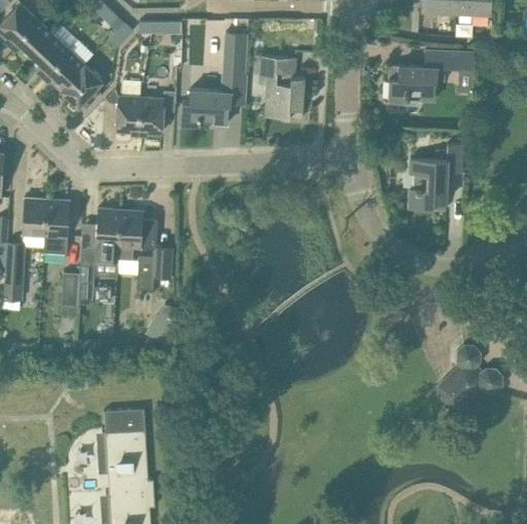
[(85,0),(84,2),(101,18),(109,9),(99,0),(85,0)]
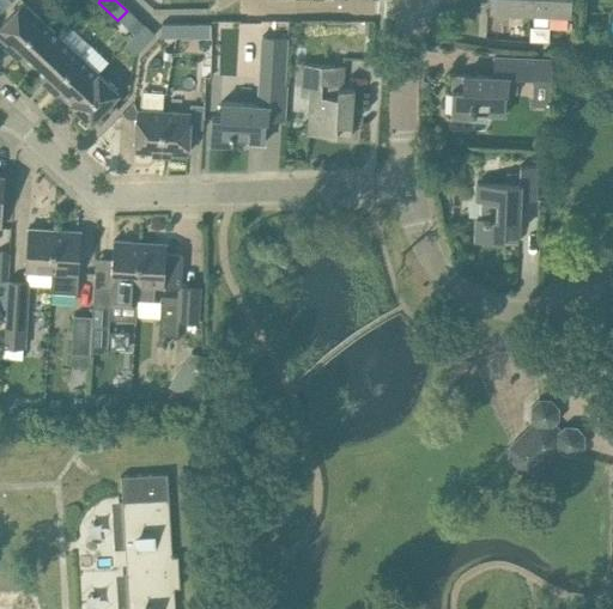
[(491,0),(491,14),(530,17),(530,0),(491,0)]
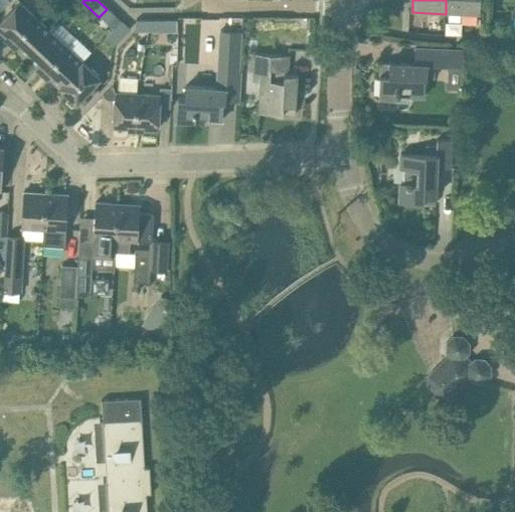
[(479,0),(446,0),(446,14),(478,15),(479,0)]
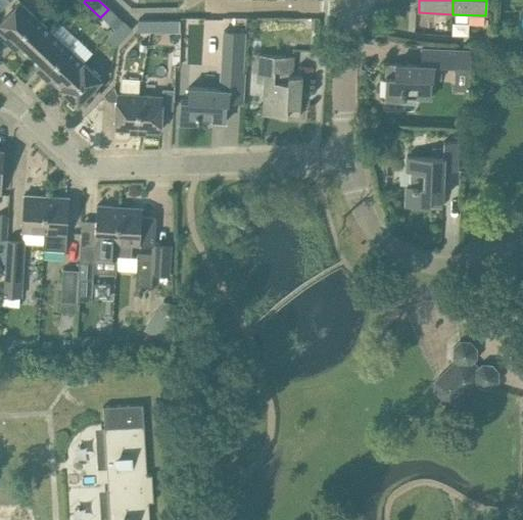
[(36,20),(19,5),(0,25),(0,33),(12,45),(36,20)]
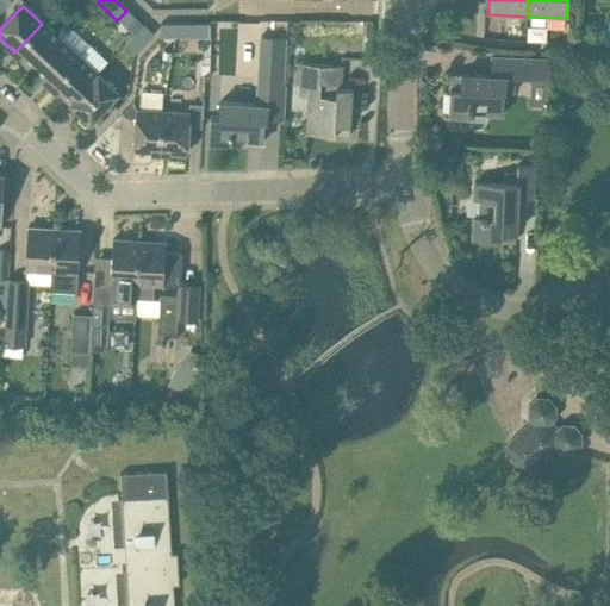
[(117,20),(126,30),(136,20),(126,11),(117,20)]
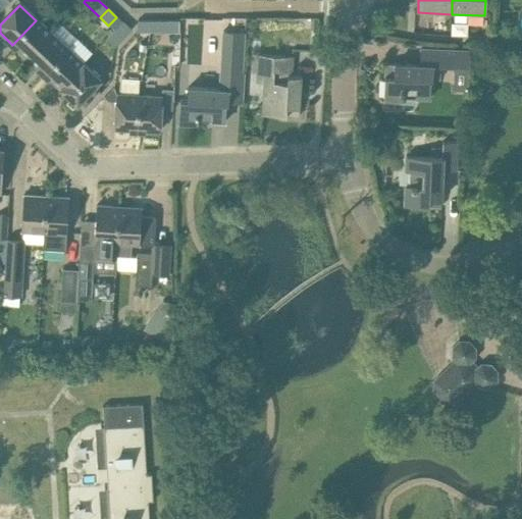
[(29,60),(52,35),(36,20),(12,45),(29,60)]
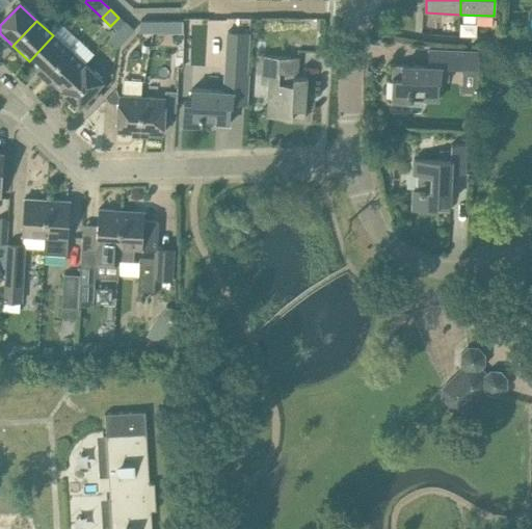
[(117,50),(135,31),(126,23),(109,42),(117,50)]
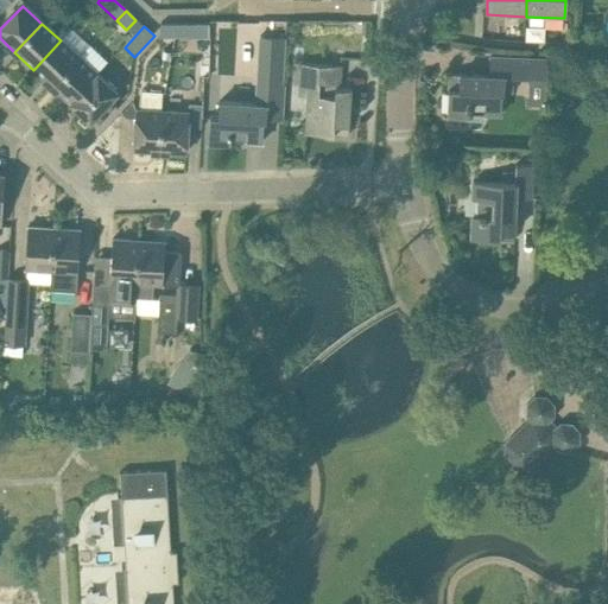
[(210,26),(162,26),(162,40),(210,40),(210,26)]
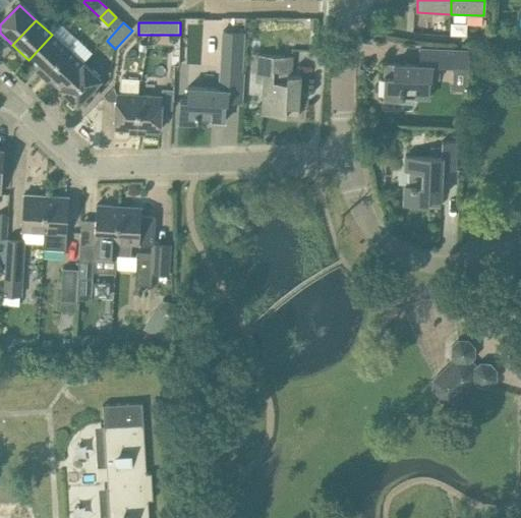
[(44,74),(68,50),(61,43),(52,35),(29,60),(37,68),(44,74)]
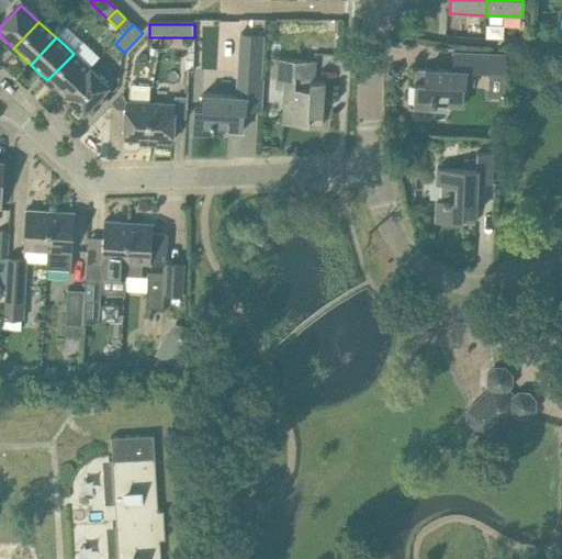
[(65,97),(90,70),(80,60),(74,54),(47,80),(55,87),(65,97)]
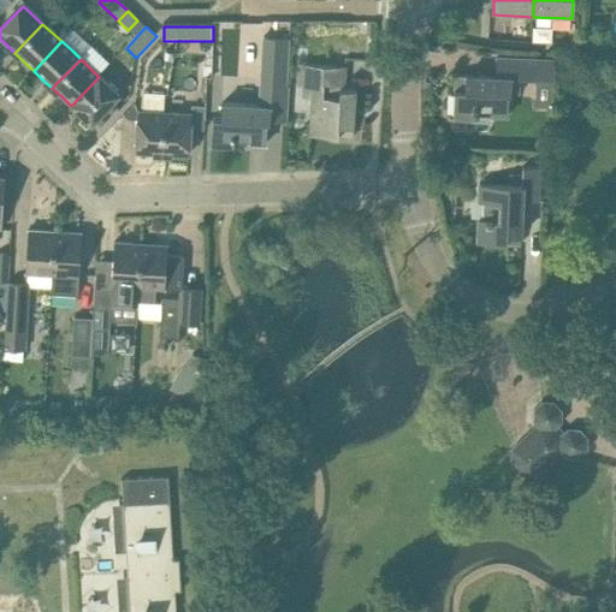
[(538,83),(538,75),(543,75),(543,90),(554,91),(555,64),(497,60),(496,79),(455,77),(454,120),(478,122),(478,117),(509,118),(510,96),(519,96),(520,82),(538,83)]
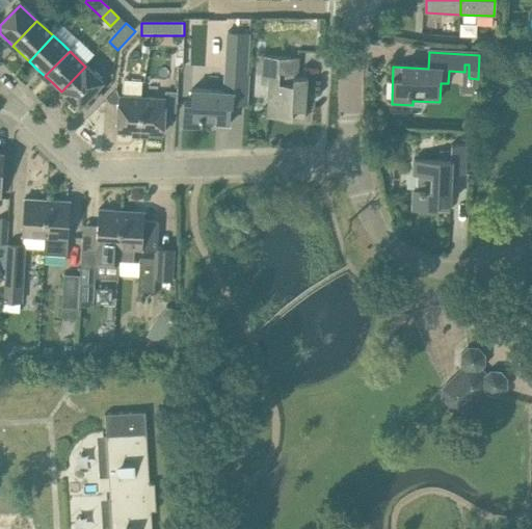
[(269,86),(268,98),(267,118),(304,121),(307,79),(297,79),(298,60),(263,58),(262,85),(269,86)]
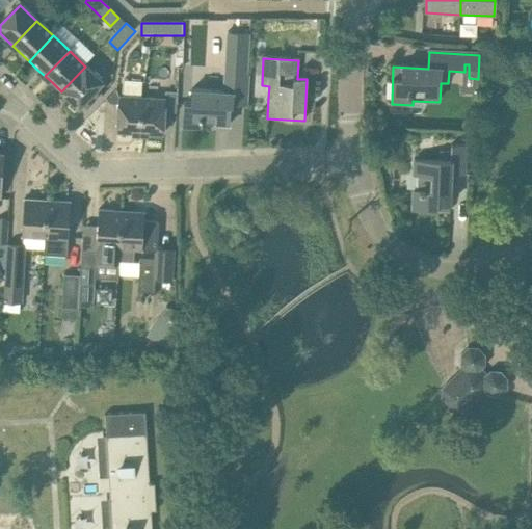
[(96,90),(103,83),(85,67),(61,91),(79,108),(80,107),(84,110),(100,94),(96,90)]
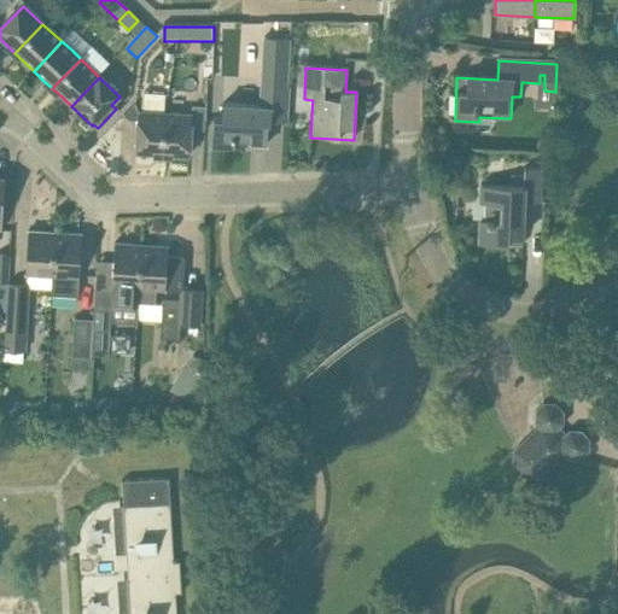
[(286,126),(289,101),(289,91),(261,88),(260,109),(222,106),(222,121),(214,120),(211,148),(234,150),(235,141),(251,142),(251,146),(267,147),(268,124),(286,126)]
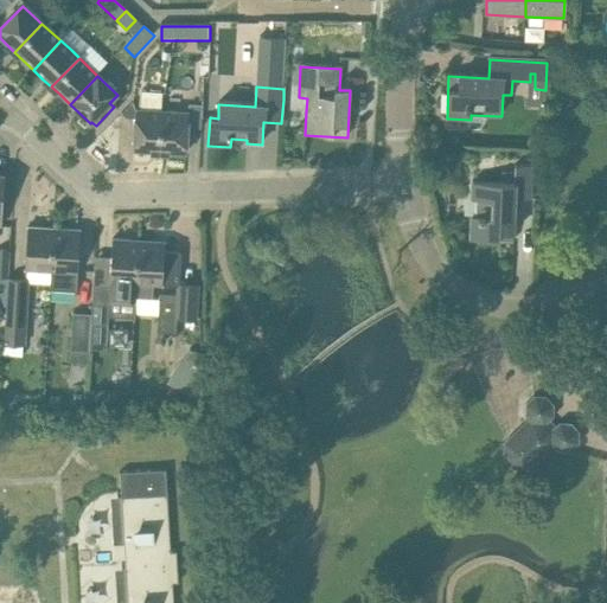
[(136,111),(134,152),(160,153),(163,113),(136,111)]
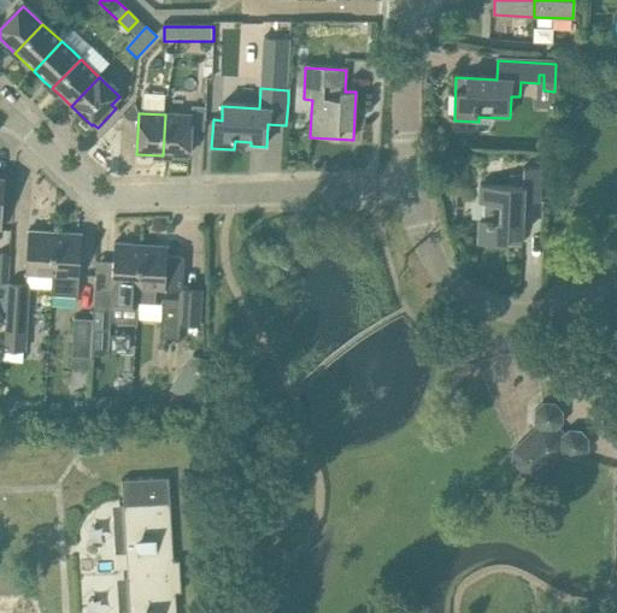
[(163,155),(189,158),(192,117),(165,115),(163,155)]
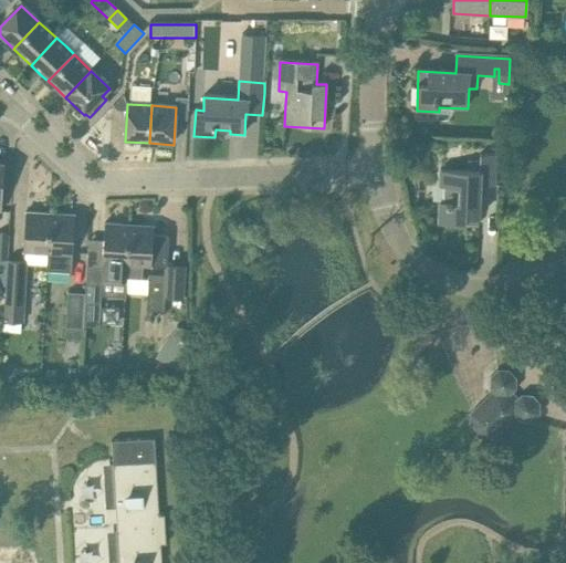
[(439,225),(479,227),(480,187),(494,188),(496,157),(480,156),(480,165),(468,164),(468,173),(441,171),(440,188),(447,188),(446,204),(440,204),(439,225)]
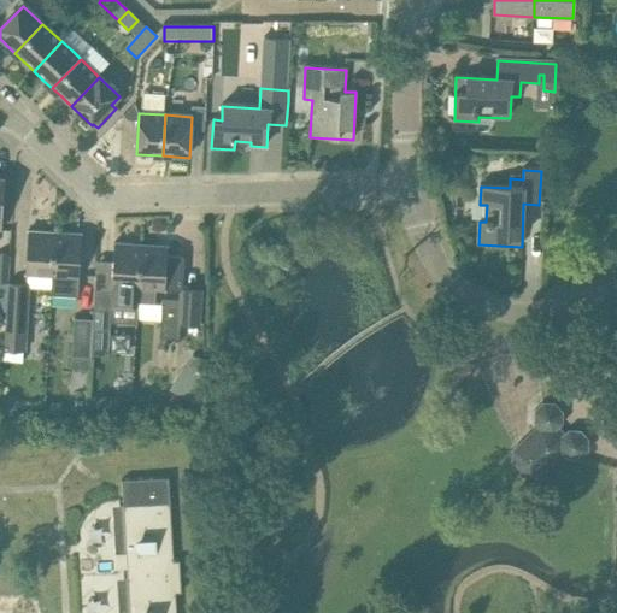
[(28,233),(25,276),(52,277),(52,296),(56,237),(46,237),(46,234),(28,233)]
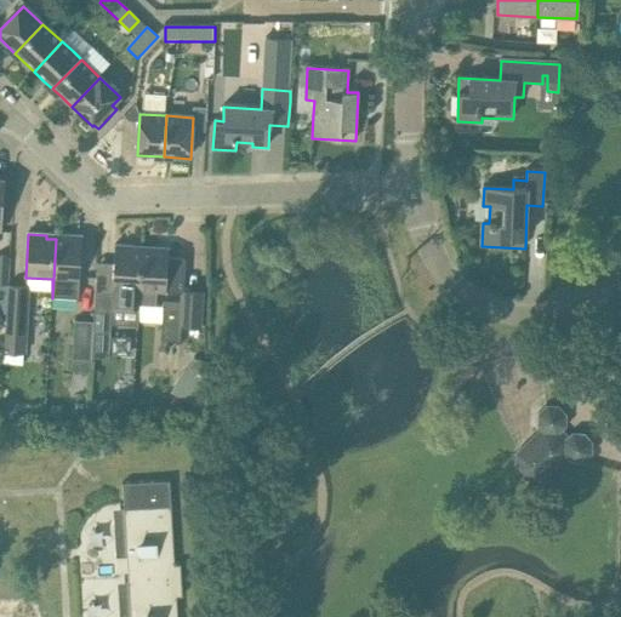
[(52,298),(79,301),(83,238),(64,236),(64,240),(56,239),(52,298)]
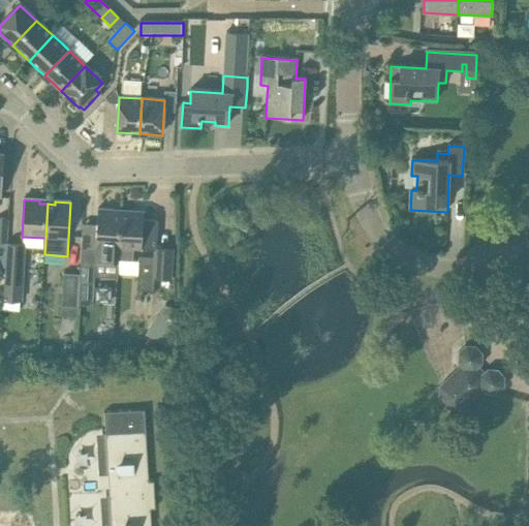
[(81,285),(79,307),(93,308),(95,286),(96,265),(118,266),(118,261),(119,249),(121,215),(113,214),(114,211),(98,210),(96,230),(95,251),(82,251),(81,276),(81,285)]
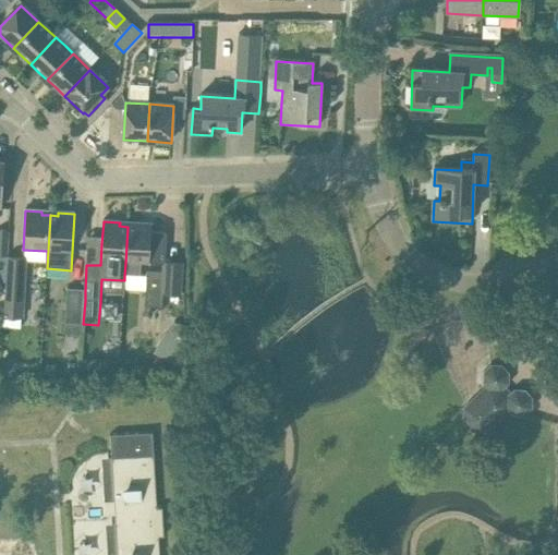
[(135,227),(128,227),(125,263),(124,276),(141,277),(141,264),(165,265),(166,234),(152,233),(152,225),(135,224),(135,227)]
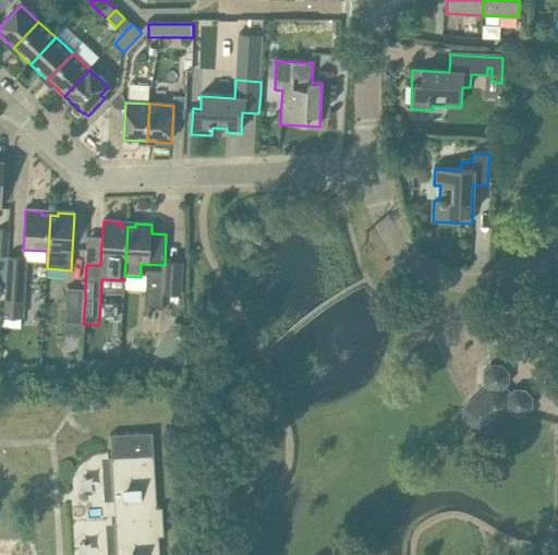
[(0,255),(9,256),(10,236),(0,234),(0,255)]
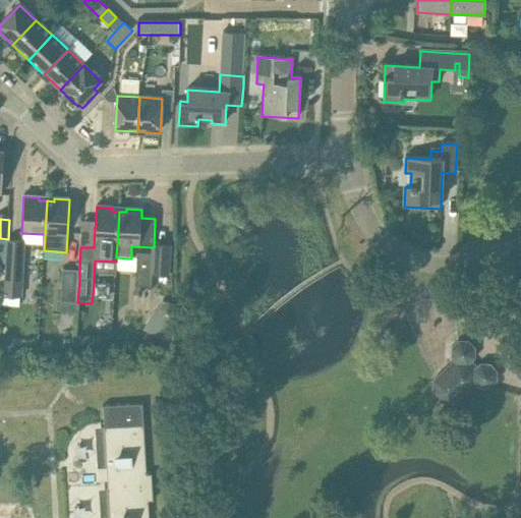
[(20,298),(21,274),(23,241),(7,240),(4,297),(20,298)]
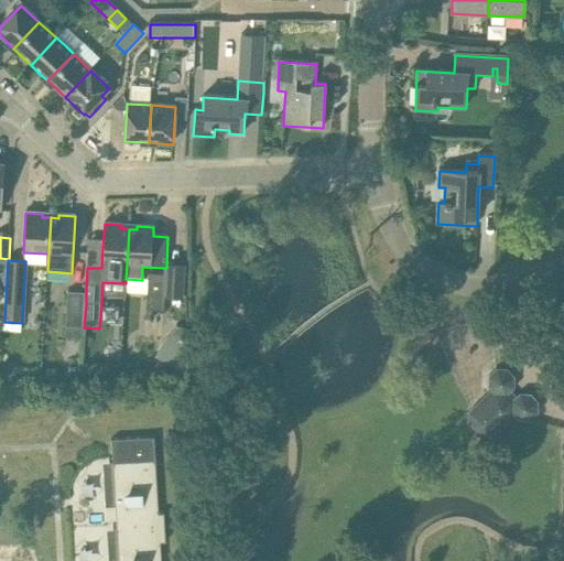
[(148,276),(145,311),(163,312),(165,277),(148,276)]
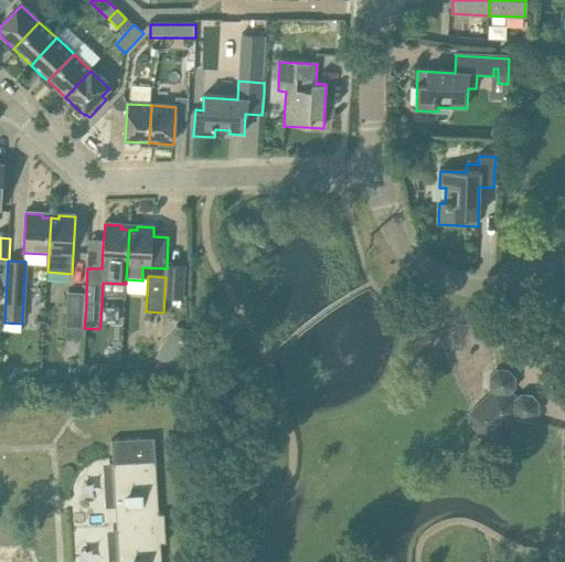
[(83,340),(84,330),(86,305),(86,295),(68,294),(65,339),(83,340)]
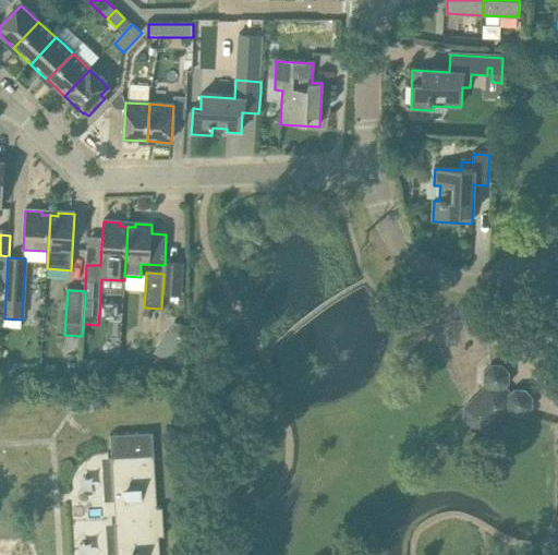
[(168,342),(160,358),(171,363),(171,368),(181,368),(186,366),(186,341),(185,326),(174,323),(168,342)]
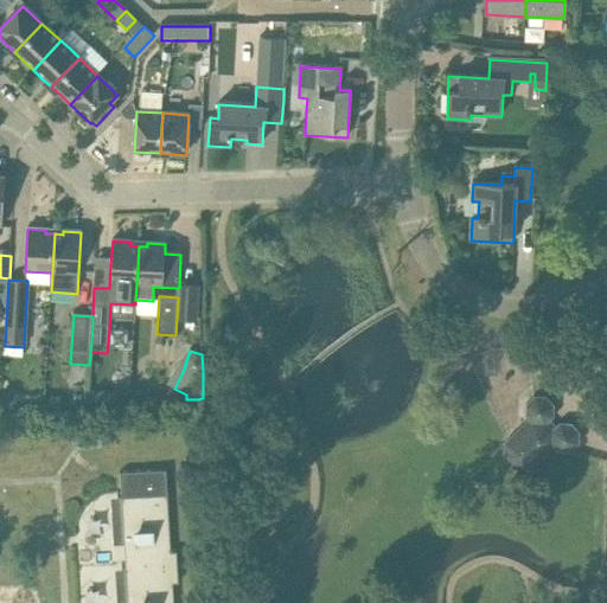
[(5,397),(5,402),(8,405),(13,405),(18,402),(18,397),(14,393),(8,393),(5,397)]
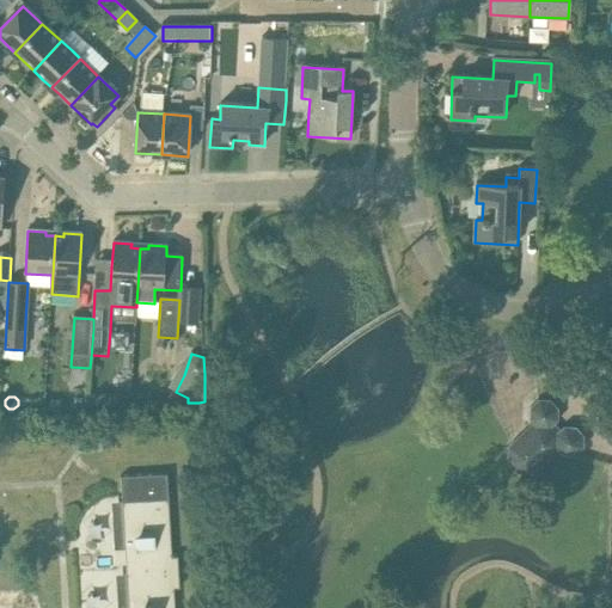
[(556,448),(563,455),(574,455),(582,448),(583,437),(575,429),(564,429),(556,436),(550,429),(557,422),(557,410),(550,401),(539,401),(531,410),(531,421),(538,428),(514,452),(513,462),(520,471),(531,471),(556,448)]
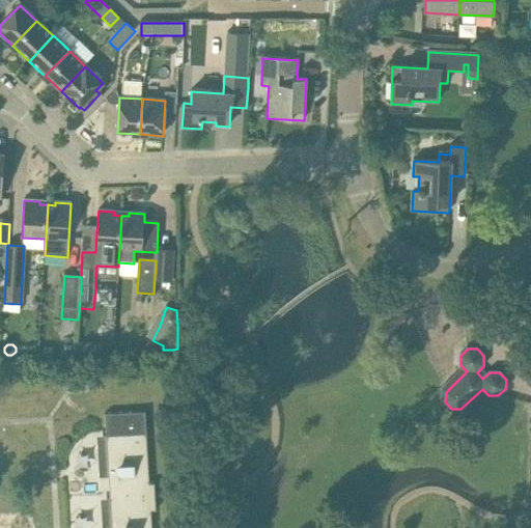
[(150,484),(145,413),(105,416),(106,438),(98,438),(101,478),(109,478),(110,500),(101,501),(103,527),(151,527),(151,511),(157,511),(155,484),(150,484)]
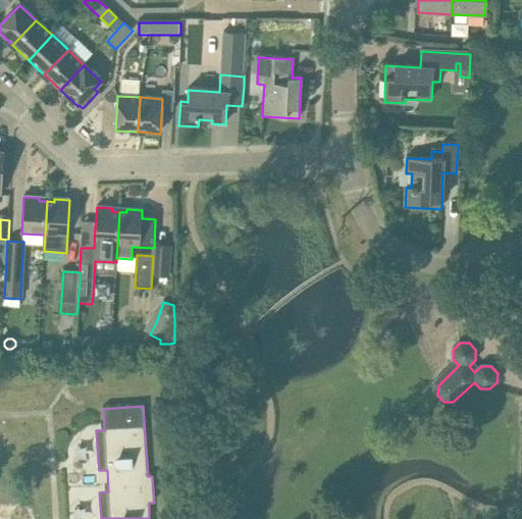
[(158,410),(159,423),(171,423),(170,410),(158,410)]
